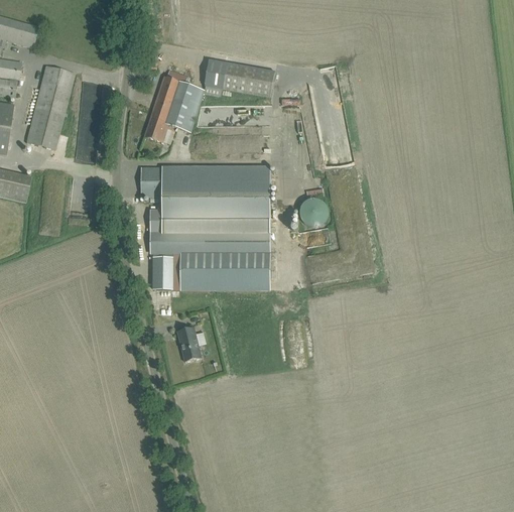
[(36,25),(13,19),(0,15),(0,44),(3,45),(4,39),(5,39),(30,46),(36,25)]
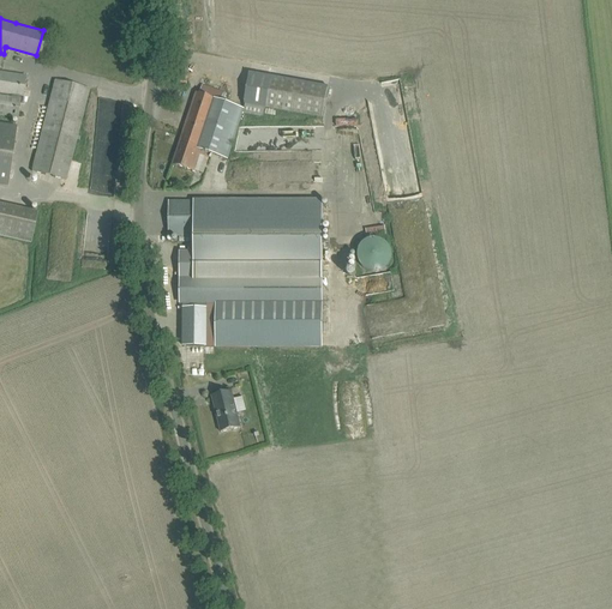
[(23,72),(0,67),(0,88),(19,92),(23,72)]
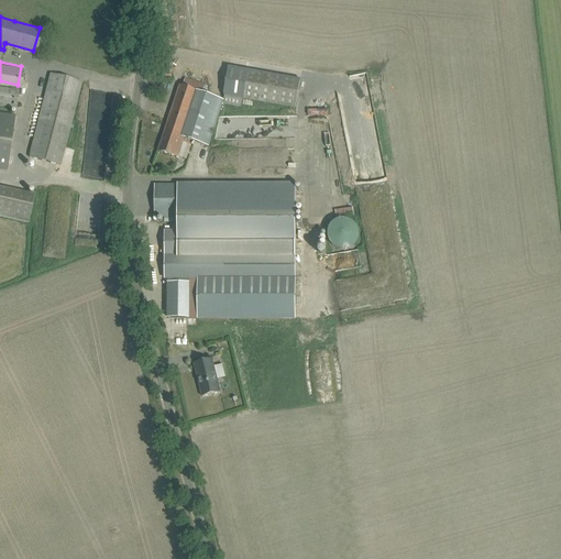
[(299,75),(228,63),(222,91),(294,105),(299,75)]
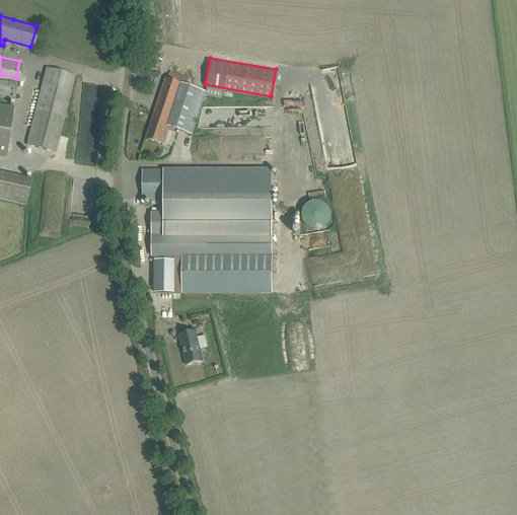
[(54,148),(73,72),(45,65),(24,141),(54,148)]
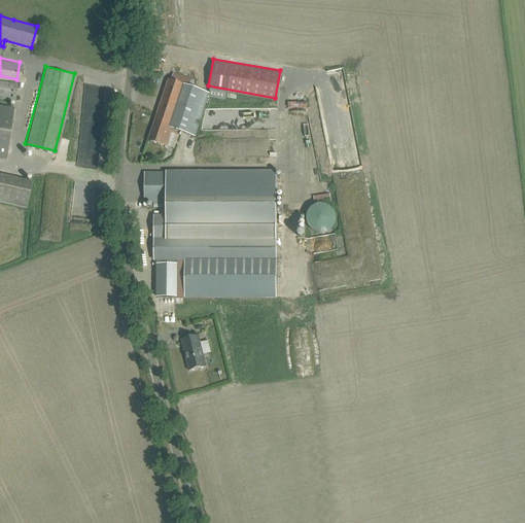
[(189,75),(181,72),(172,69),(169,76),(167,76),(146,137),(172,145),(178,129),(193,133),(208,89),(193,83),(187,82),(189,75)]
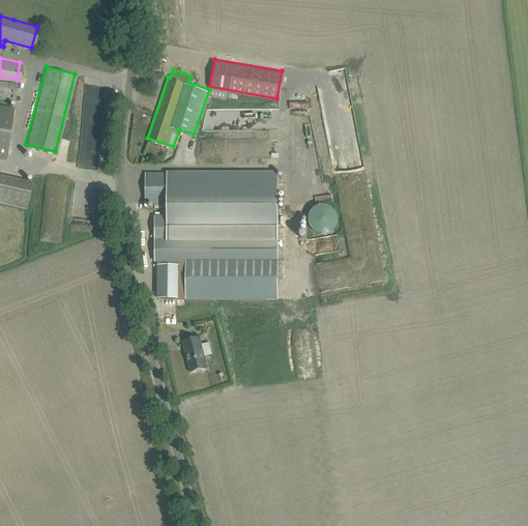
[(0,95),(11,97),(15,82),(0,79),(0,95)]
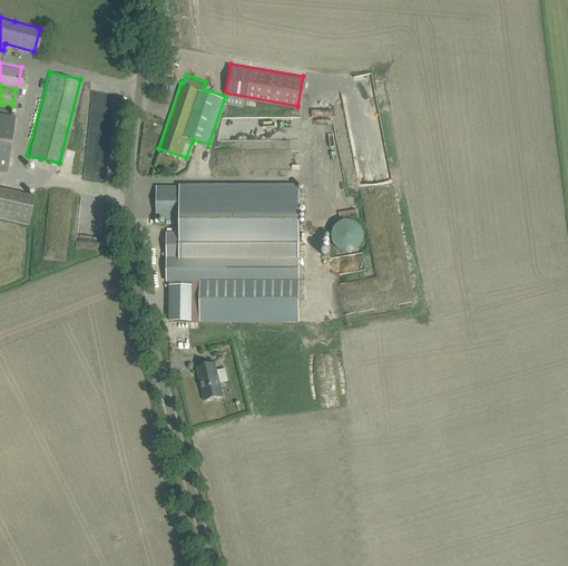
[(0,167),(6,168),(13,113),(0,109),(0,167)]
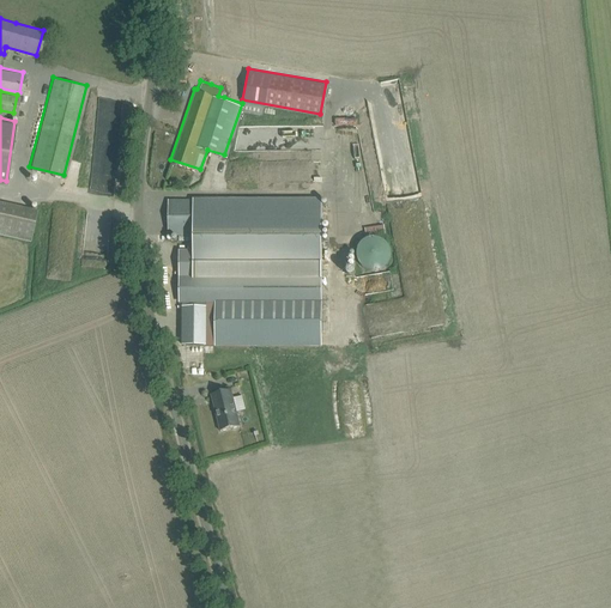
[(319,196),(167,196),(167,231),(192,231),(192,247),(177,247),(177,297),(182,297),(181,341),(213,341),(320,341),(321,231),(319,231),(319,196)]
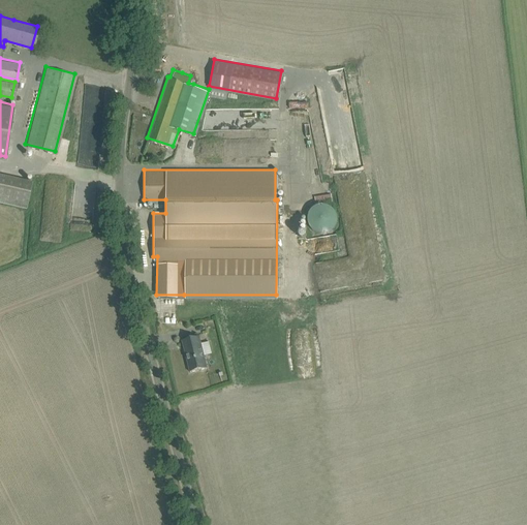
[(31,179),(0,172),(0,198),(25,205),(31,179)]
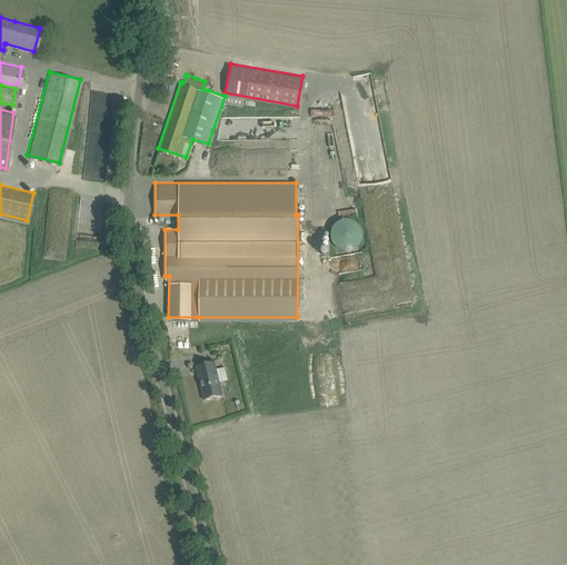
[(337,208),(338,216),(356,212),(355,205),(337,208)]
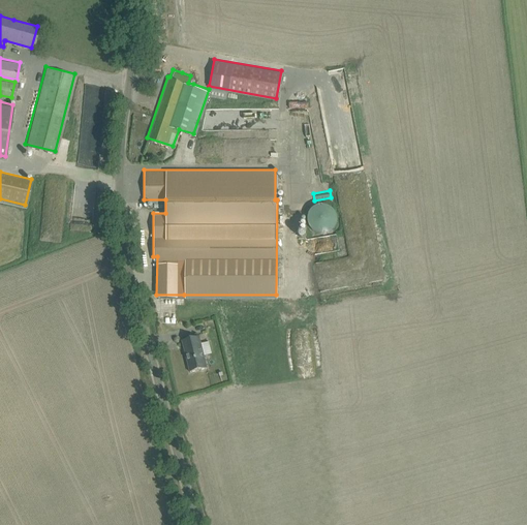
[(323,202),(321,202),(319,202),(315,203),(313,204),(309,206),(308,208),(307,211),(306,213),(306,216),(306,218),(307,221),(308,222),(308,224),(310,225),(311,227),(314,228),(317,229),(320,230),(323,229),(327,228),(330,227),(332,225),(334,222),(335,220),(335,217),(335,216),(335,213),(334,210),(332,206),(328,203),(323,202)]
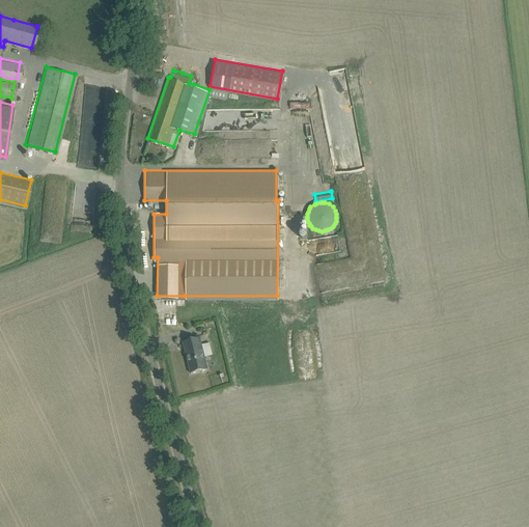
[(198,334),(181,338),(189,370),(205,366),(198,334)]
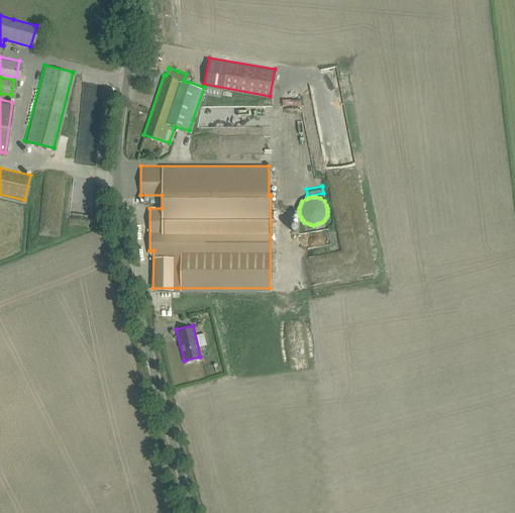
All buildings are outlined.
